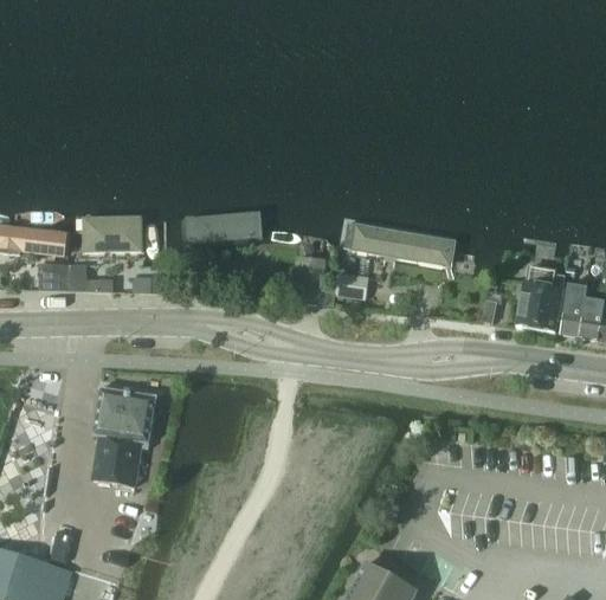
[(182,213),(185,247),(271,242),(268,206),(182,213)]
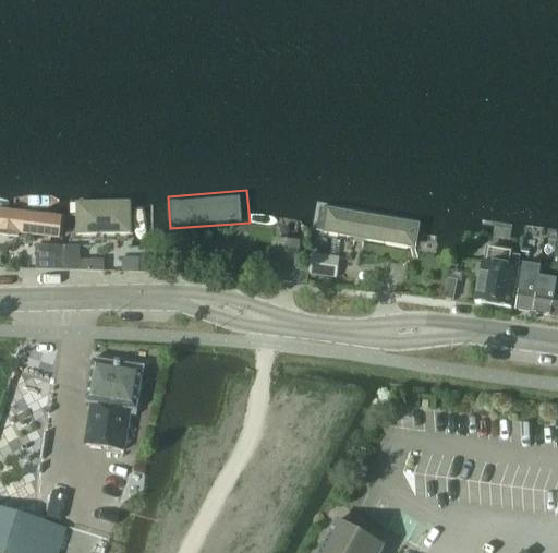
[(73,215),(73,225),(73,238),(136,236),(136,195),(72,196),(73,215)]
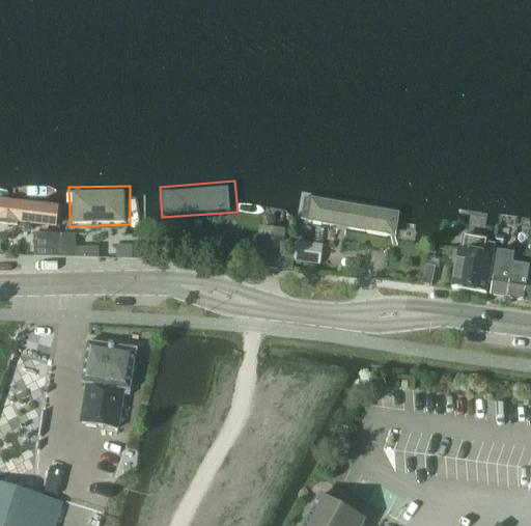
[(298,220),(400,239),(406,204),(304,186),(298,220)]
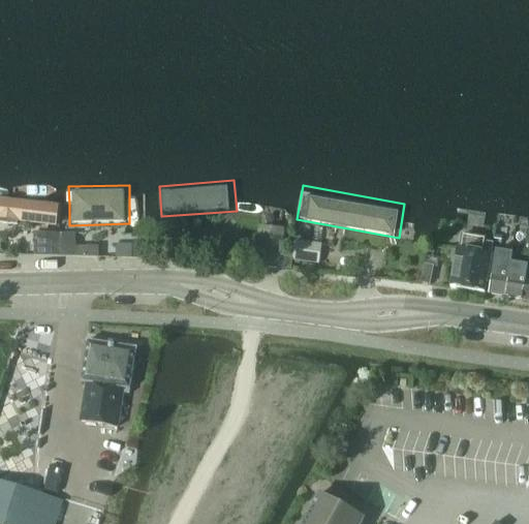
[(69,213),(69,204),(2,197),(0,218),(0,221),(67,228),(69,213)]
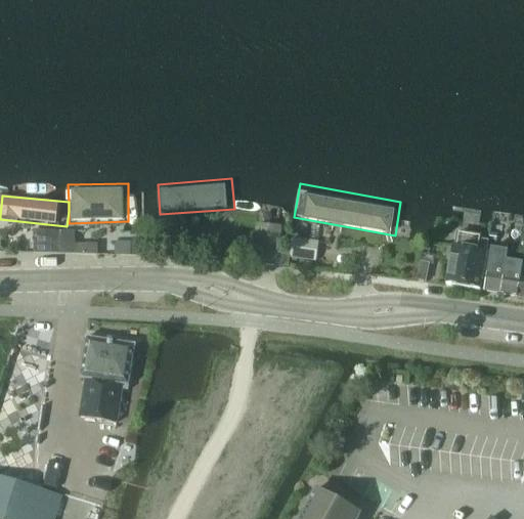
[(500,291),(517,293),(523,259),(523,251),(523,226),(522,226),(519,249),(508,248),(500,291)]
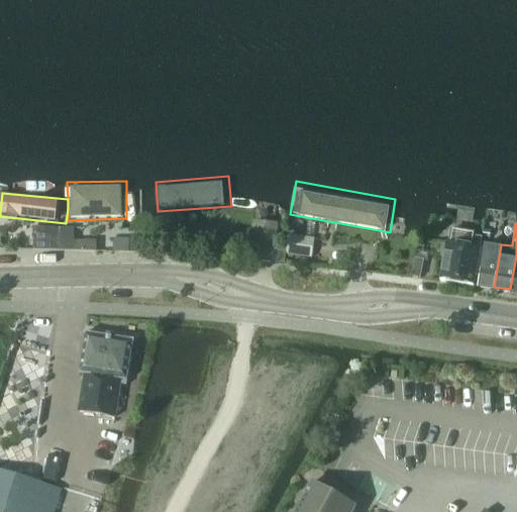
[(60,246),(61,225),(33,224),(33,246),(60,246)]
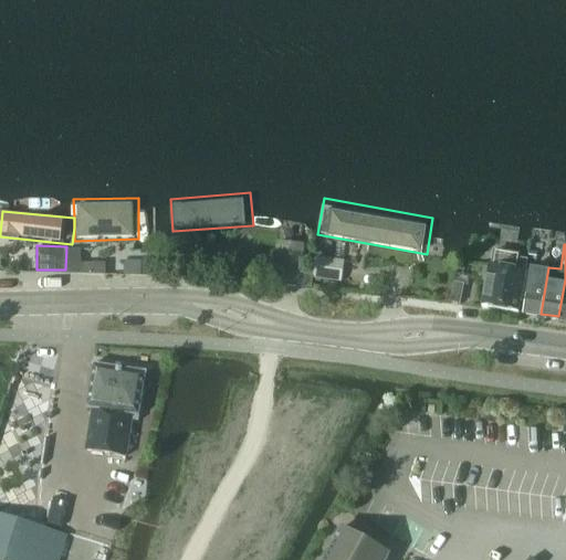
[(276,245),(273,281),(311,284),(313,268),(299,266),(301,247),(276,245)]
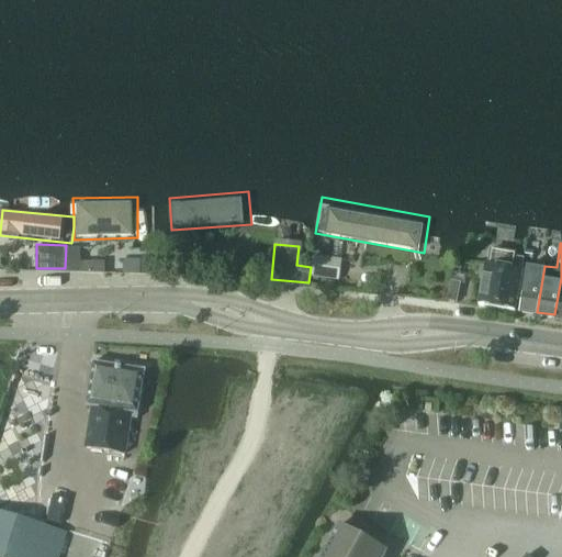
[(79,246),(66,245),(65,268),(79,269),(79,246)]
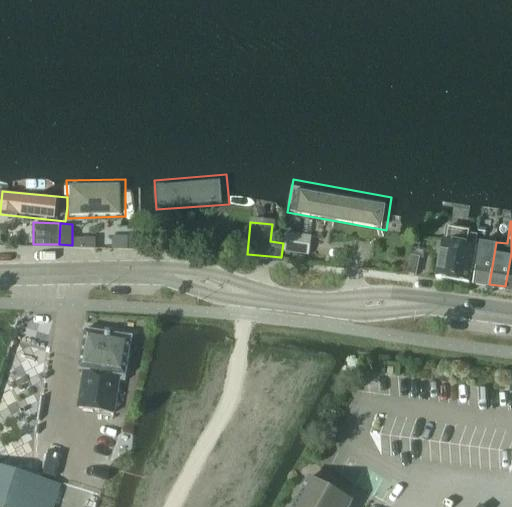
[(435,275),(469,280),(476,237),(477,234),(467,232),(468,228),(447,224),(444,238),(442,238),(435,275)]
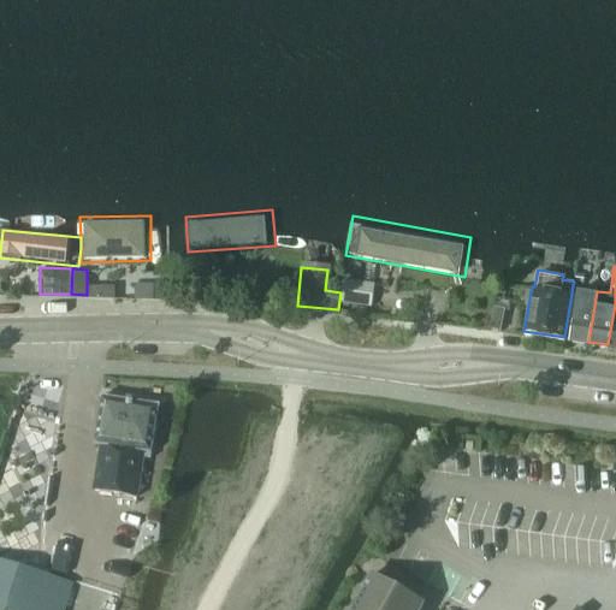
[(344,276),(341,297),(348,298),(371,302),(374,279),(351,277),(344,276)]
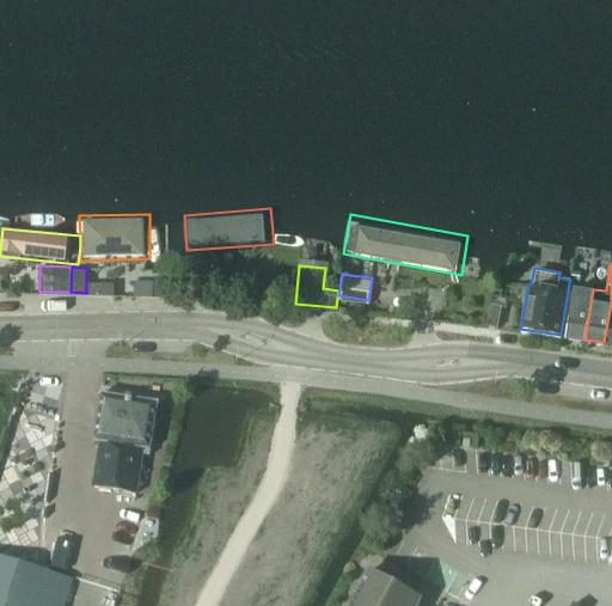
[(169,279),(135,277),(134,294),(169,295),(169,279)]
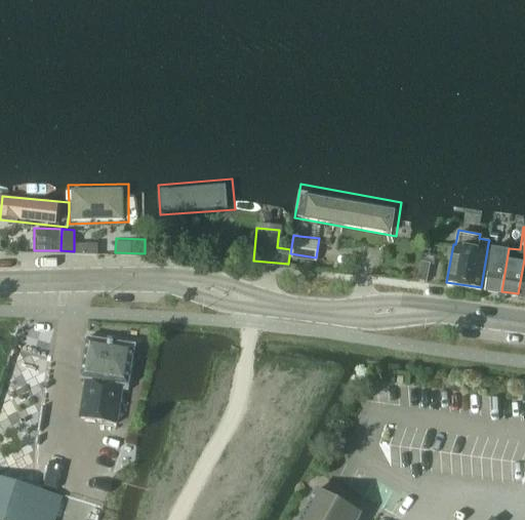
[(485,288),(501,291),(509,248),(498,246),(498,245),(492,244),(485,288)]
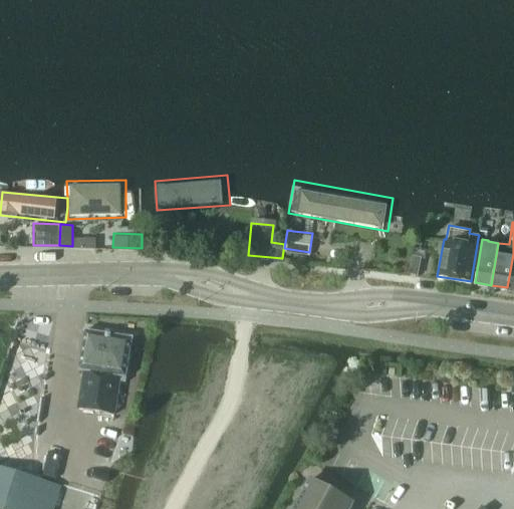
[(415,245),(413,254),(425,257),(427,248),(415,245)]
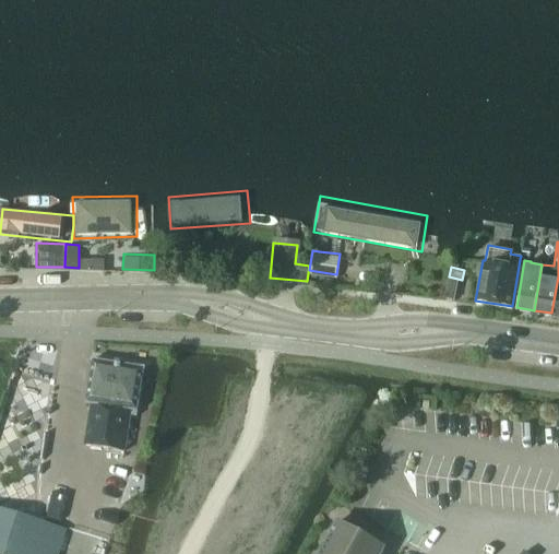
[(449,278),(445,294),(454,296),(458,280),(449,278)]
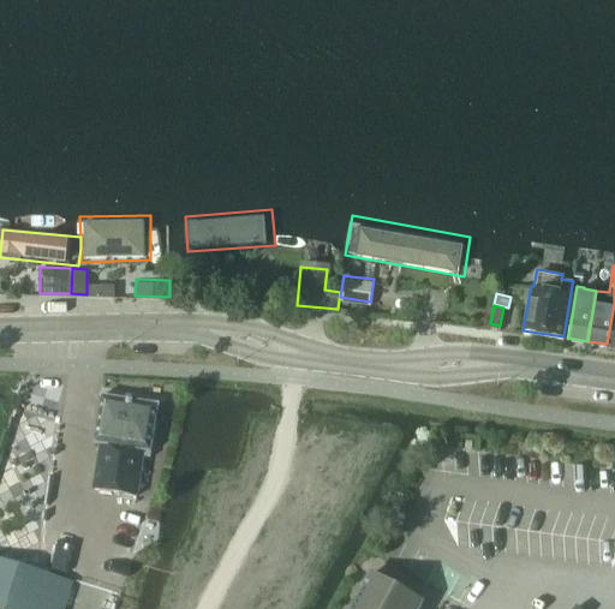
[(150,453),(159,400),(101,392),(94,439),(99,440),(91,485),(137,493),(144,453),(150,453)]
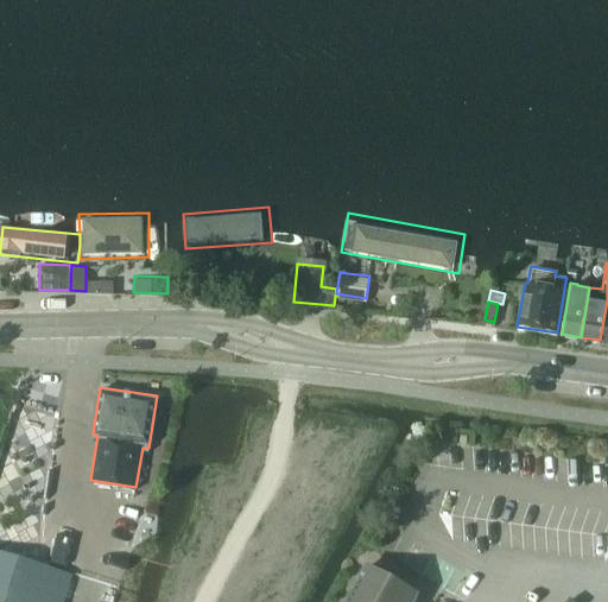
[(0,601),(61,601),(71,571),(0,549),(0,601)]
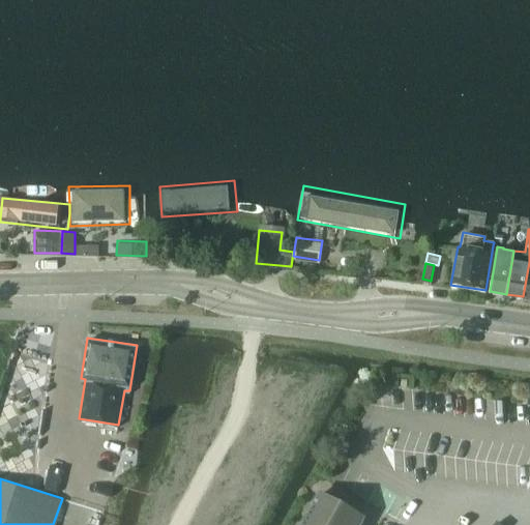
[(358,524),(364,516),(319,491),(300,524),(358,524)]
